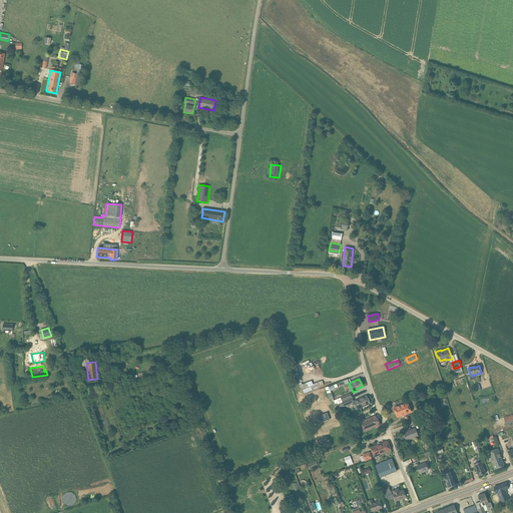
[(314,384),(312,381),(301,385),(304,393),(325,386),(323,380),(314,384)]
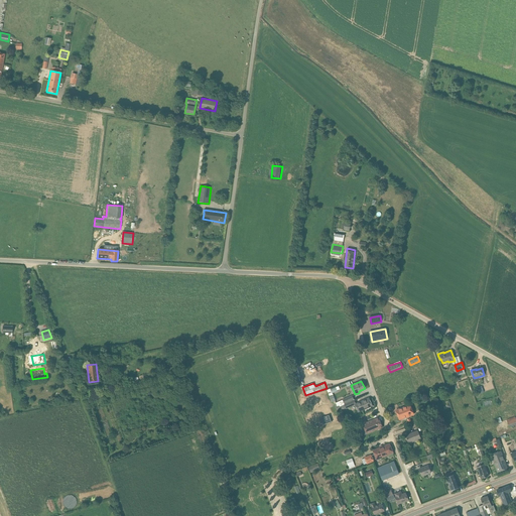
[(343,400),(345,404),(355,399),(353,395),(343,400)]
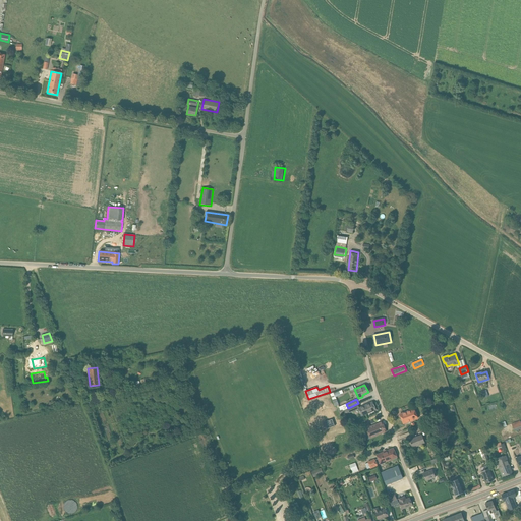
[(358,403),(348,408),(350,413),(359,409),(362,416),(377,410),(372,402),(359,407),(358,403)]
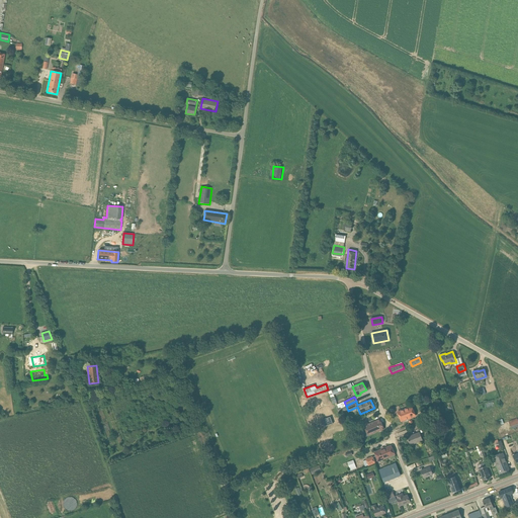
[(416,416),(412,407),(398,412),(402,421),(416,416)]
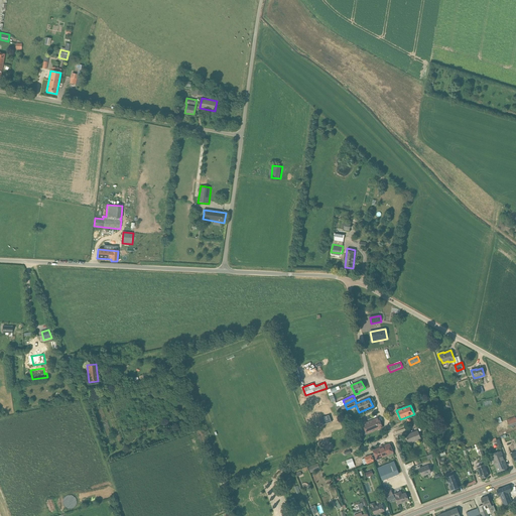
[(306,424),(308,430),(328,423),(326,416),(306,424)]
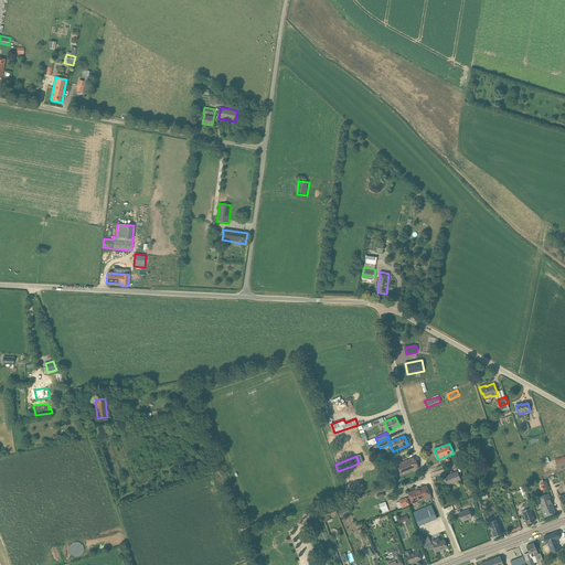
[(564,459),(564,456),(555,459),(557,468),(564,465),(564,459)]
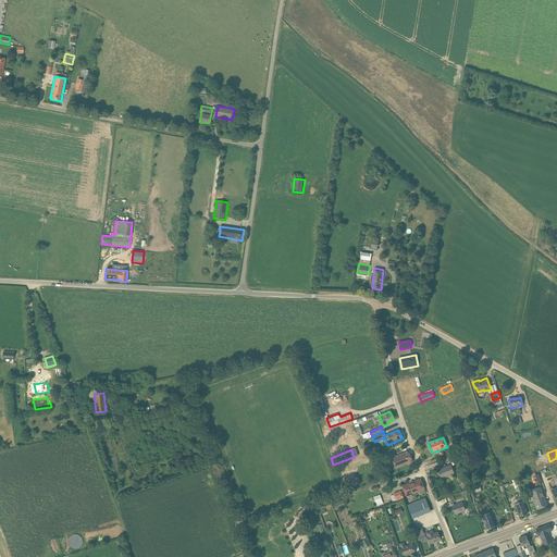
[(413,461),(409,450),(396,456),(394,457),(392,458),(396,469),(413,461)]
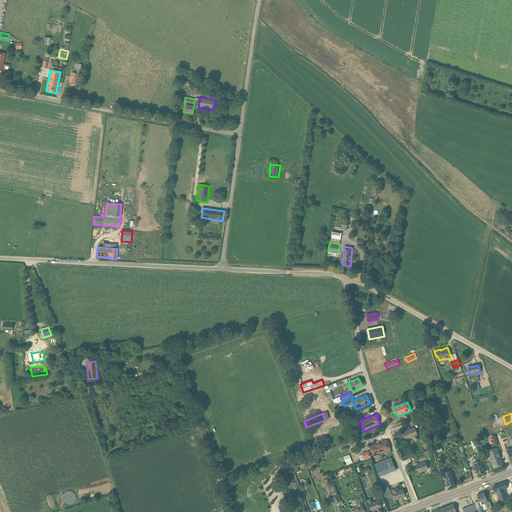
[(417,435),(415,427),(403,432),(406,440),(417,435)]
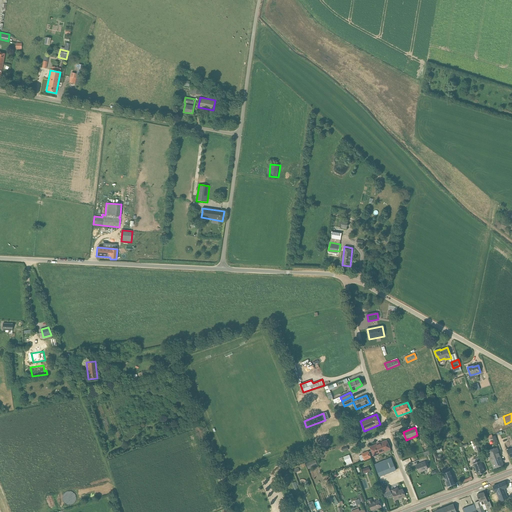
[(390,449),(387,440),(370,447),(374,456),(390,449)]
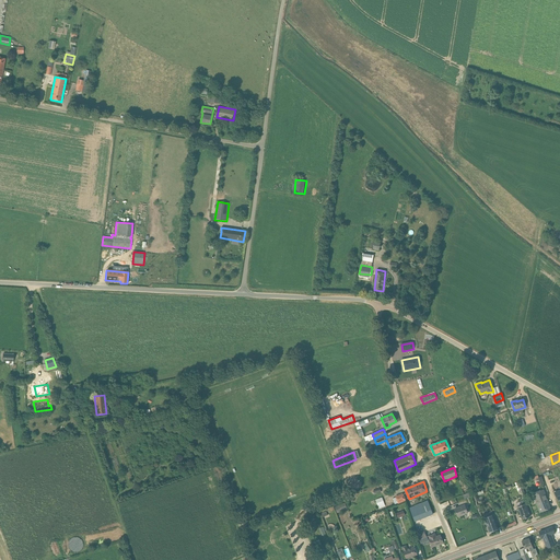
[(544,489),(529,494),(532,501),(535,499),(540,513),(551,509),(544,489)]
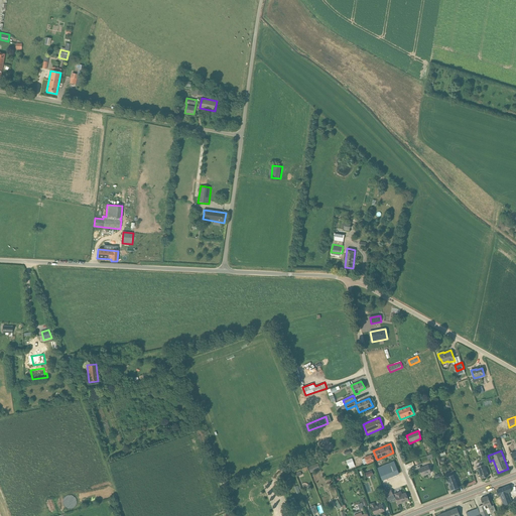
[(482,465),(477,467),(482,479),(489,476),(483,461),(481,462),(482,465)]
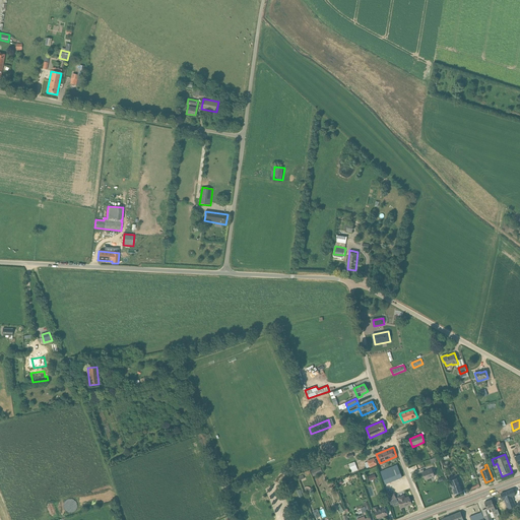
[(397,465),(381,471),(386,483),(402,477),(397,465)]
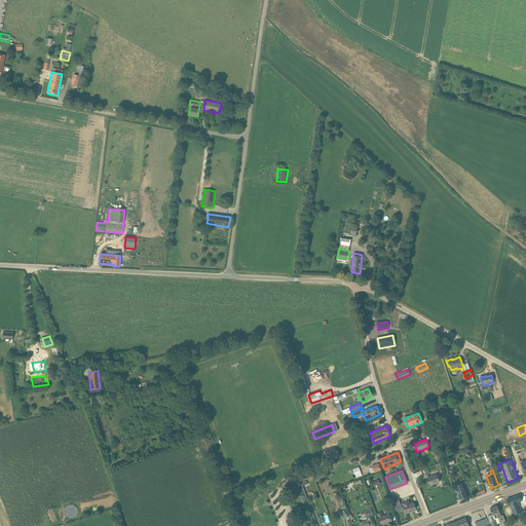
[(325,472),(314,476),(317,482),(327,478),(325,472)]
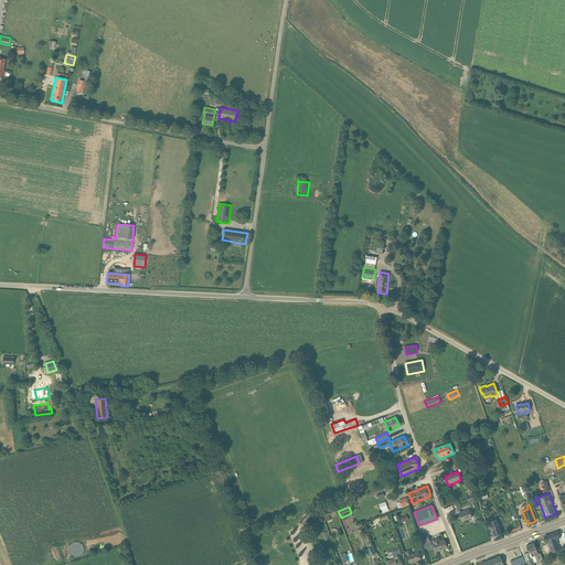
[(459,513),(461,521),(472,518),(469,510),(459,513)]
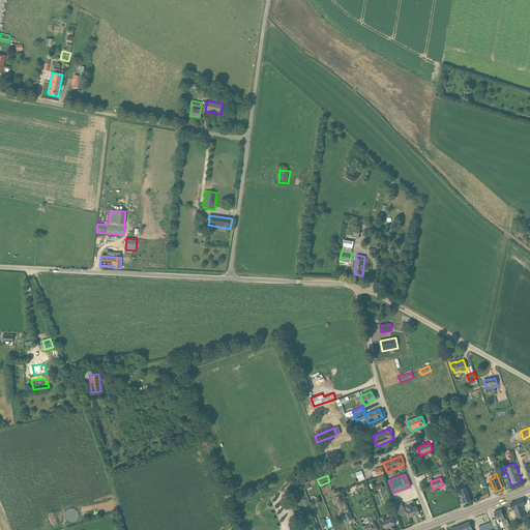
[(467,489),(466,488),(459,491),(459,492),(463,504),(472,501),(467,488),(467,489)]
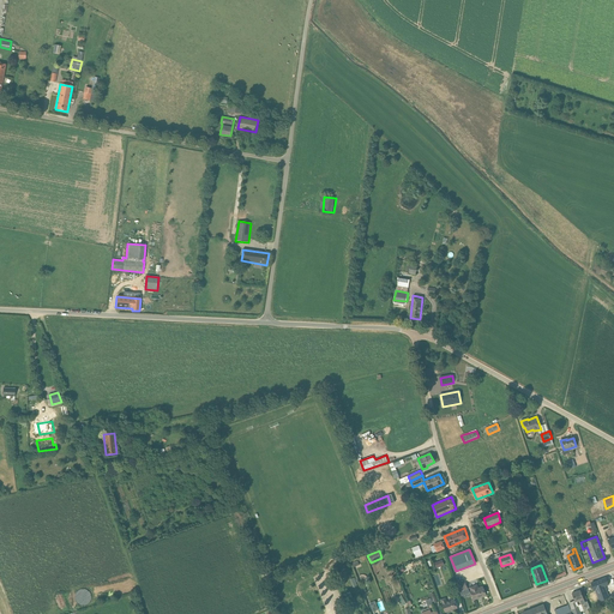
[(293,579),(295,585),(307,581),(305,575),(293,579)]
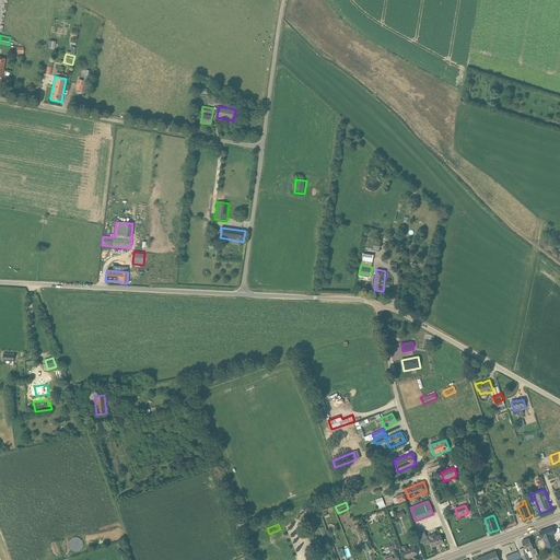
[(323,537),(326,535),(325,531),(323,532),(322,527),(316,529),(318,534),(321,533),(323,537)]
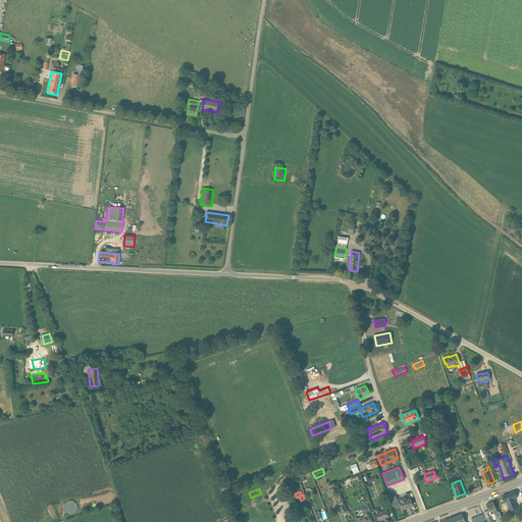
[(515,491),(503,496),(505,502),(507,501),(510,511),(518,508),(514,499),(517,497),(515,491)]
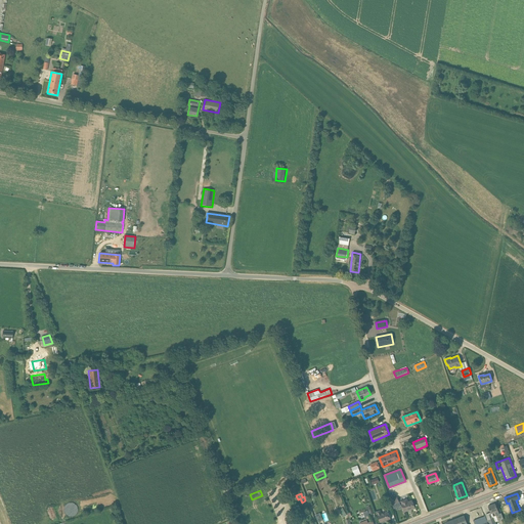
[(252,499),(254,504),(264,500),(262,495),(252,499)]
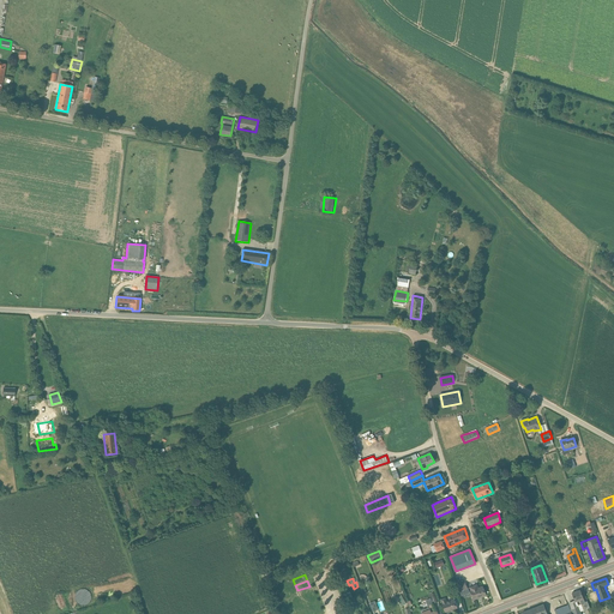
[(479,588),(477,584),(470,588),(471,591),(470,591),(474,600),(487,595),(483,587),(479,588)]
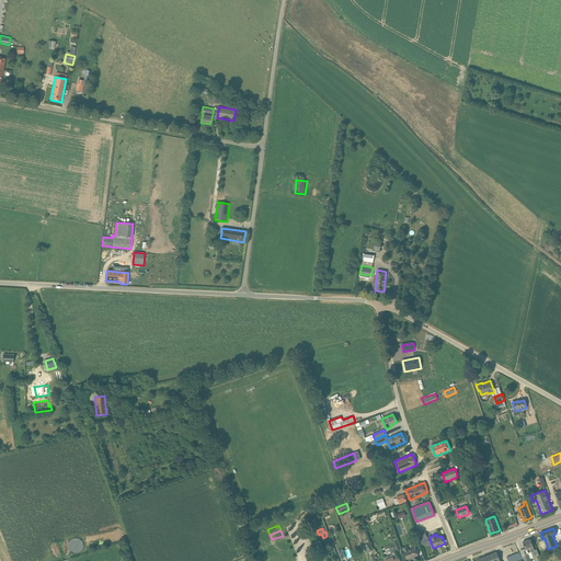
[(284,540),(283,536),(272,539),(273,545),(284,540)]
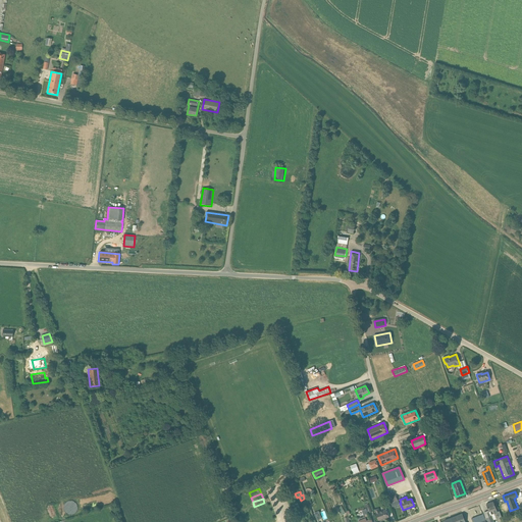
[(496,509),(493,502),(486,505),(489,512),(492,511),(496,519),(501,517),(500,512),(498,513),(496,509)]
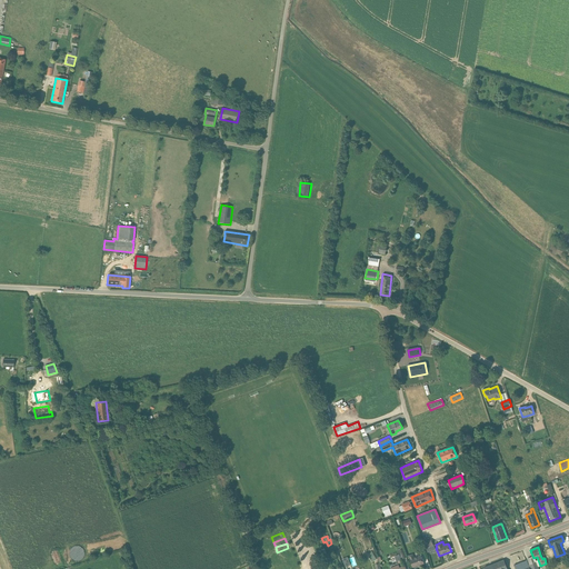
[(290,553),(288,548),(277,552),(279,558),(290,553)]
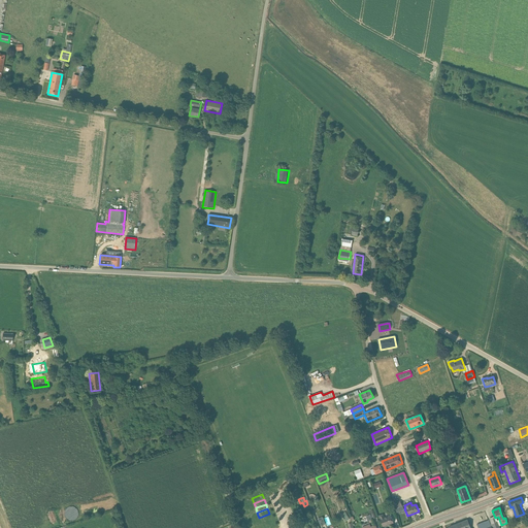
[(262,524),(272,520),(270,515),(260,519),(262,524)]
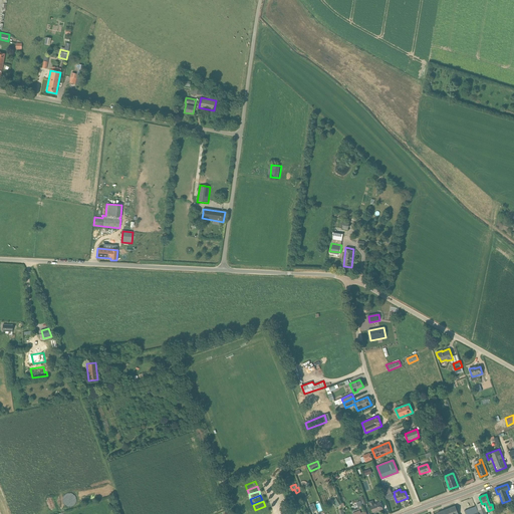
[(371,506),(370,506),(372,513),(383,509),(380,502),(374,504),(372,501),(369,502),(371,506)]
